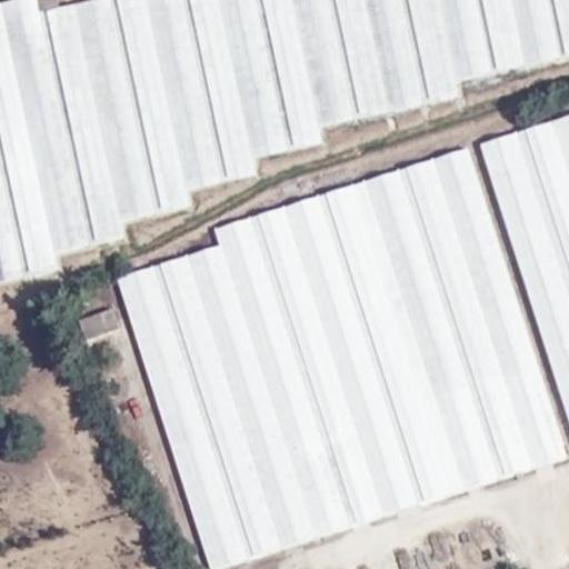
[(327,145),(322,127),(296,0),(95,0),(61,7),(60,0),(17,0),(0,3),(0,283),(62,271),(61,256),(128,241),(126,221),(193,208),(191,190),(259,177),(257,159),(327,145)]
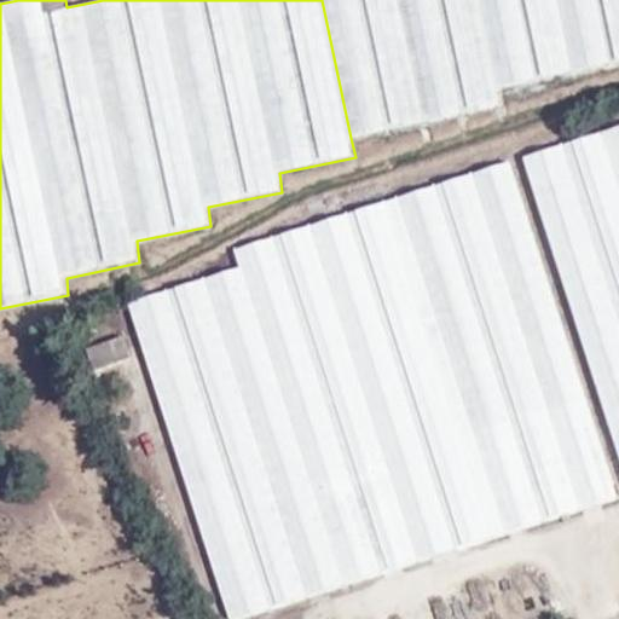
[(618,0),(322,0),(351,138),(501,106),(497,84),(618,58),(618,0)]
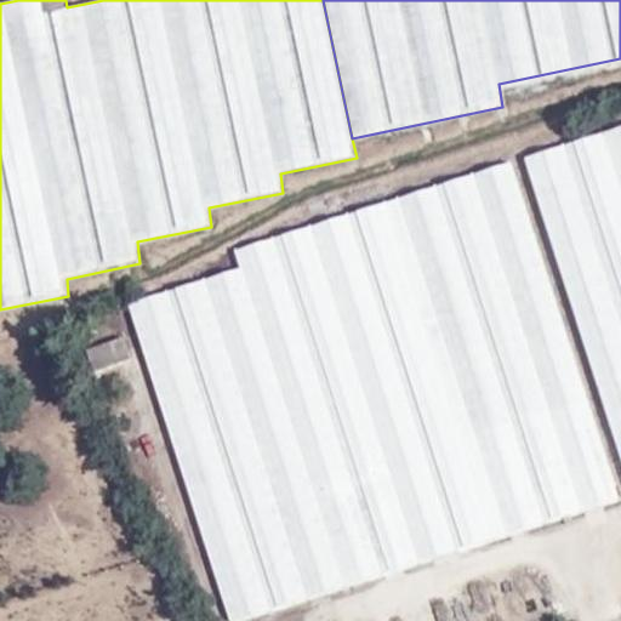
[(620,127),(535,151),(529,153),(620,462),(620,127)]
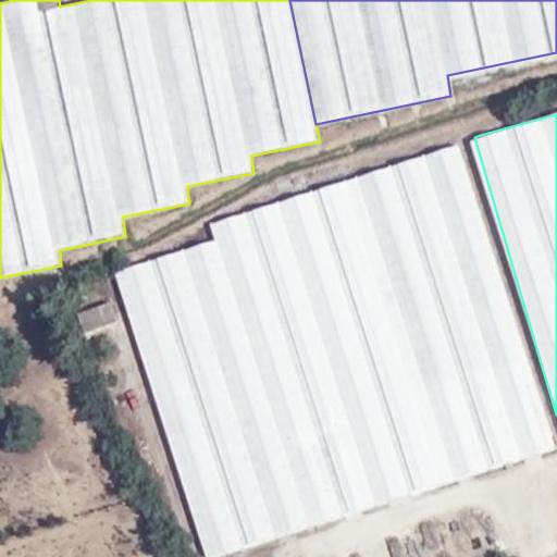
[(359,174),(445,470),(448,483),(553,452),(459,143),(359,174)]
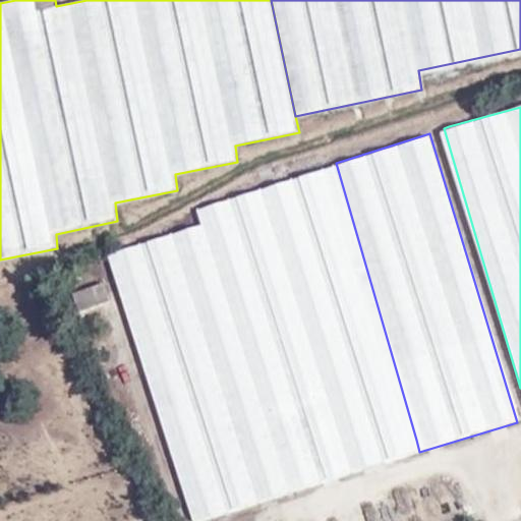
[(108,250),(112,261),(192,520),(412,454),(326,168),(196,208),(200,223),(108,250)]
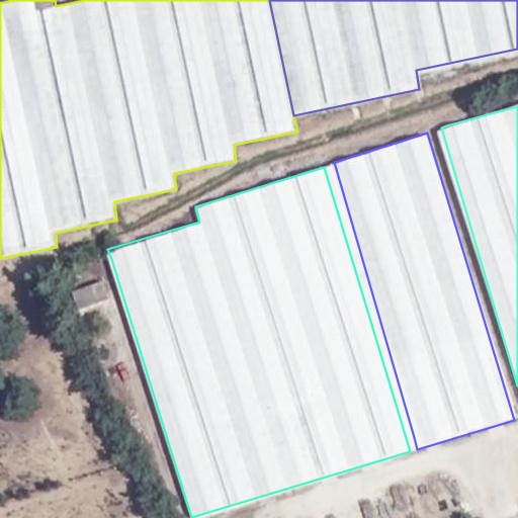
All buildings are outlined.
